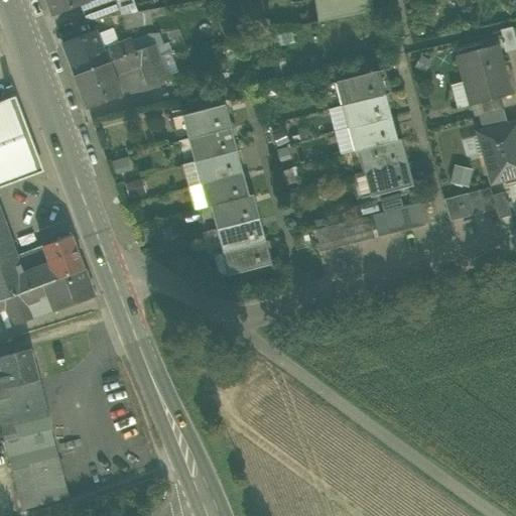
[(88,2),(87,0),(45,0),(51,15),(80,5),(88,2)]
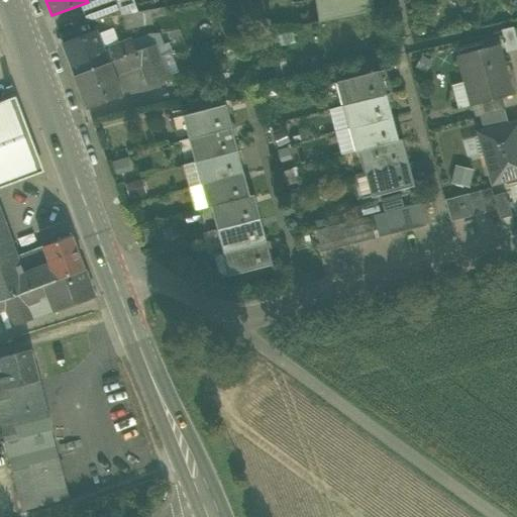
[(80,5),(86,23),(121,15),(116,0),(92,0),(88,2),(80,5)]
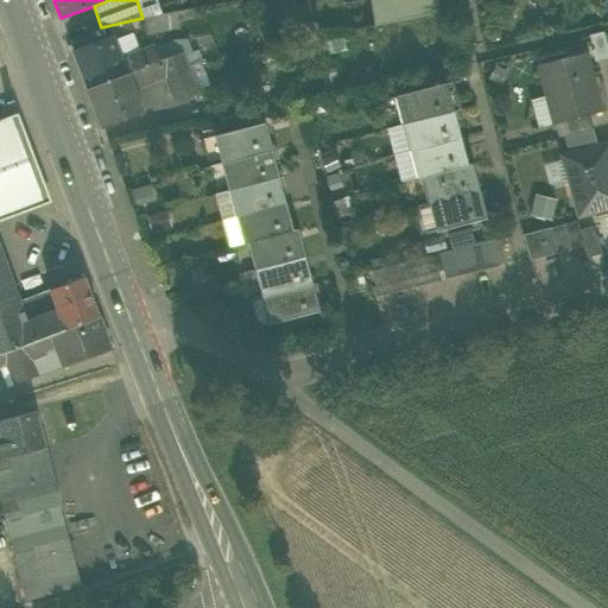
[(137,0),(143,18),(145,19),(163,16),(157,0),(137,0)]
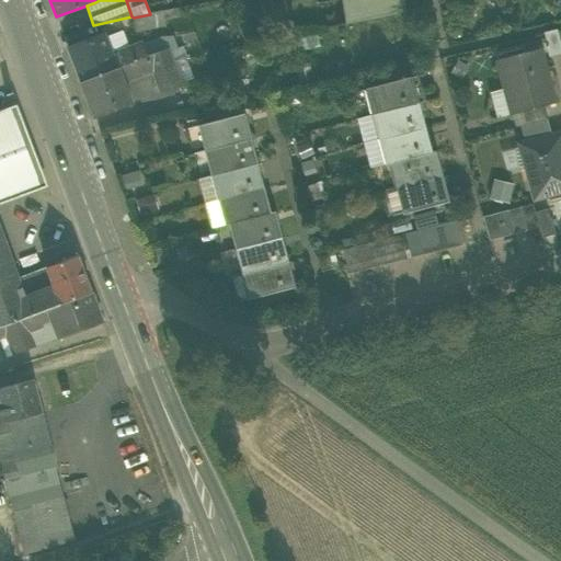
[(411,11),(409,0),(345,0),(351,24),(411,11)]
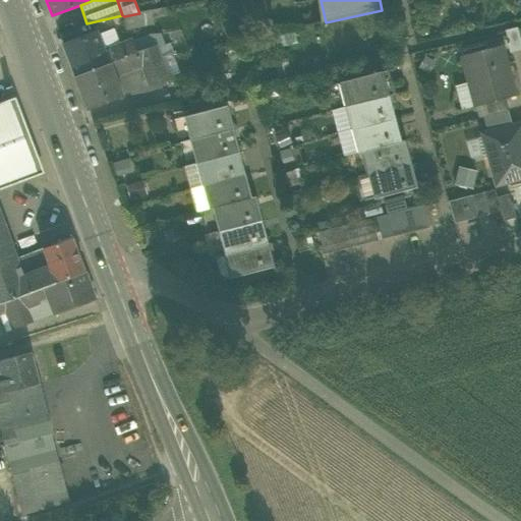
[(444,7),(425,3),(422,18),(441,22),(444,7)]
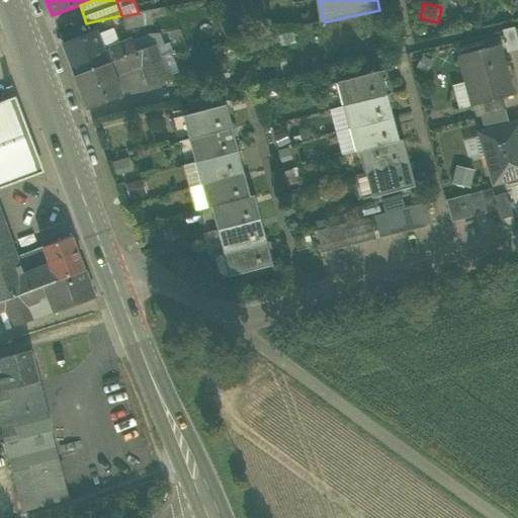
[(123,16),(125,30),(153,25),(150,11),(139,13),(123,16)]
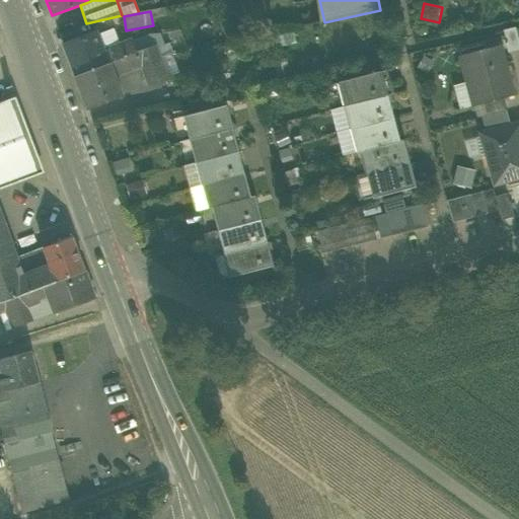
[(503,30),(508,52),(518,49),(518,42),(515,27),(503,30)]
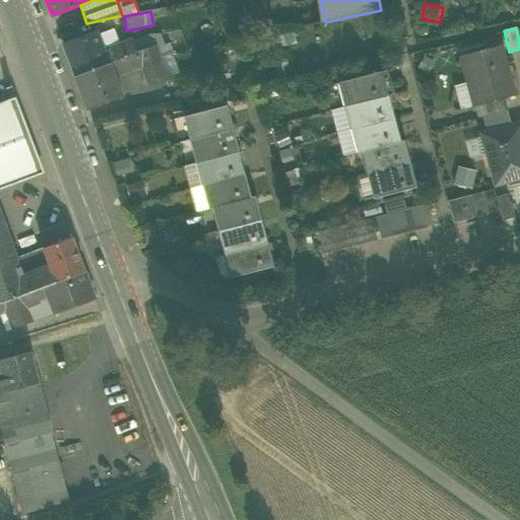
[(115,28),(96,36),(104,52),(121,45),(115,28)]
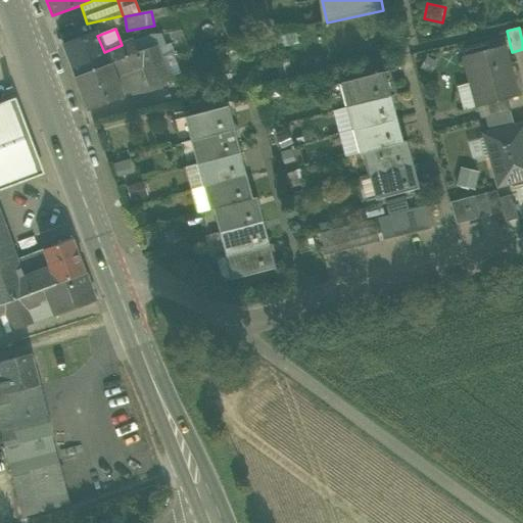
[(75,78),(109,64),(104,52),(97,36),(96,32),(61,45),(75,78)]
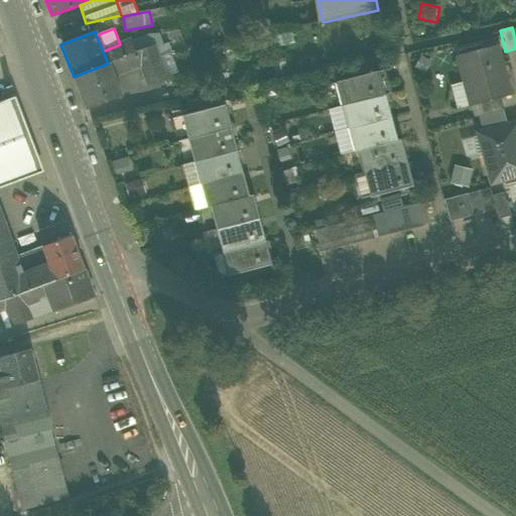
[(291,32),(267,37),(269,48),(293,43),(291,32)]
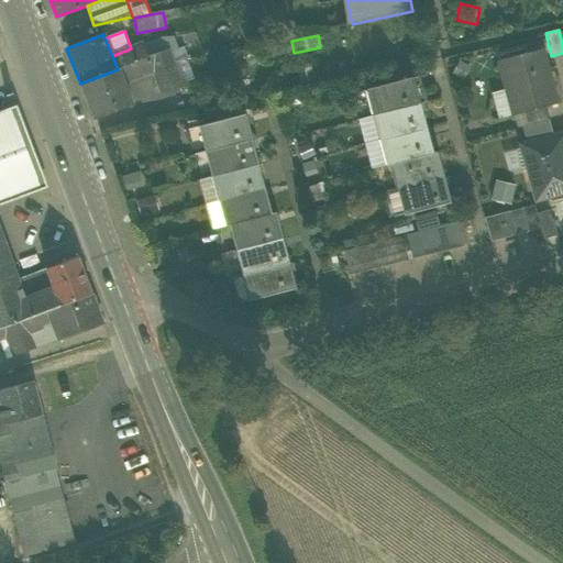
[(175,40),(164,41),(167,50),(169,55),(179,51),(178,48),(175,40)]
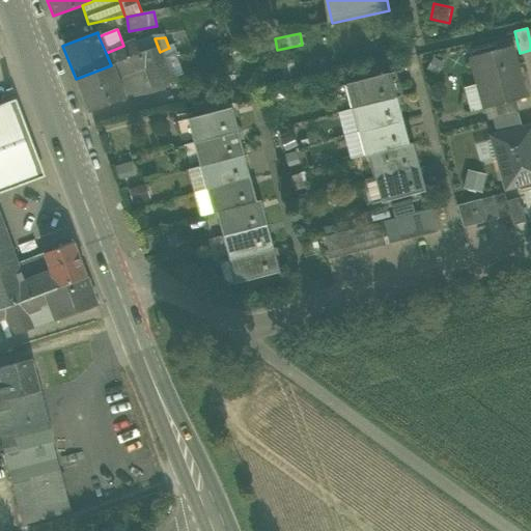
[(139,53),(158,47),(155,38),(136,46),(139,53)]
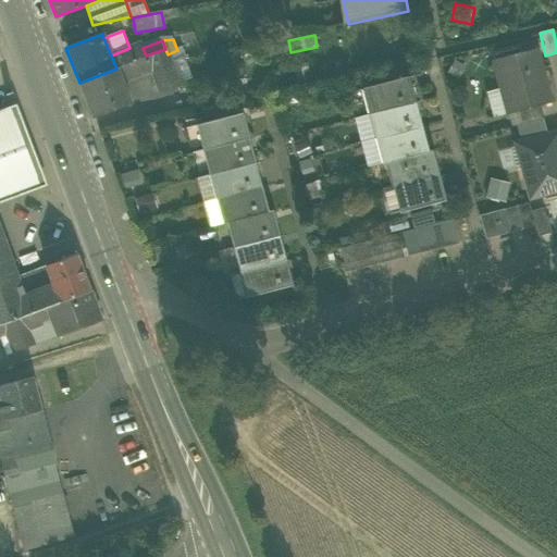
[(130,48),(111,56),(116,69),(147,57),(146,56),(143,48),(141,44),(130,48)]
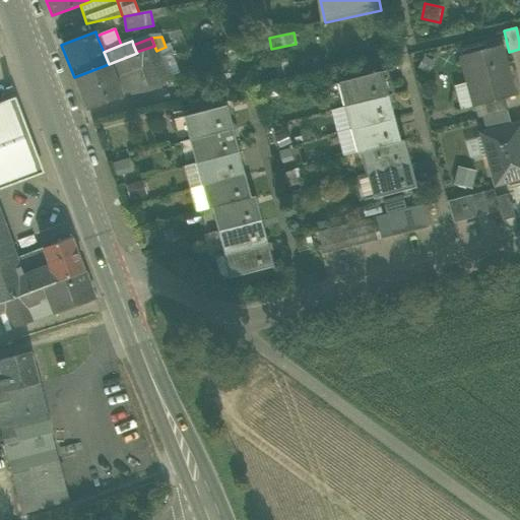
[(171,42),(165,45),(166,47),(156,51),(158,57),(173,54),(175,54),(171,42)]
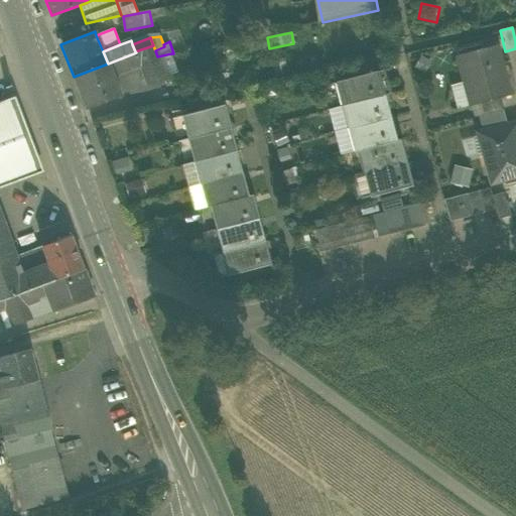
[(135,51),(136,52),(141,67),(148,86),(166,79),(165,77),(157,56),(155,50),(153,45),(135,51)]
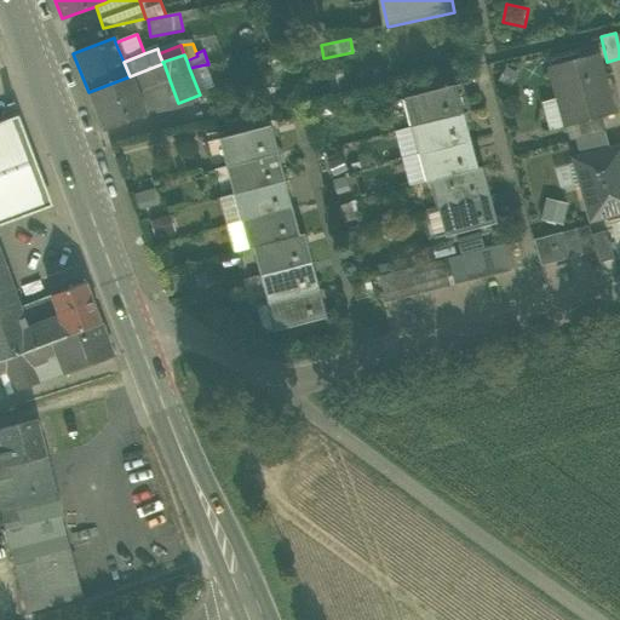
[(558,98),(566,127),(567,127),(601,118),(613,115),(596,55),(550,67),(558,98)]
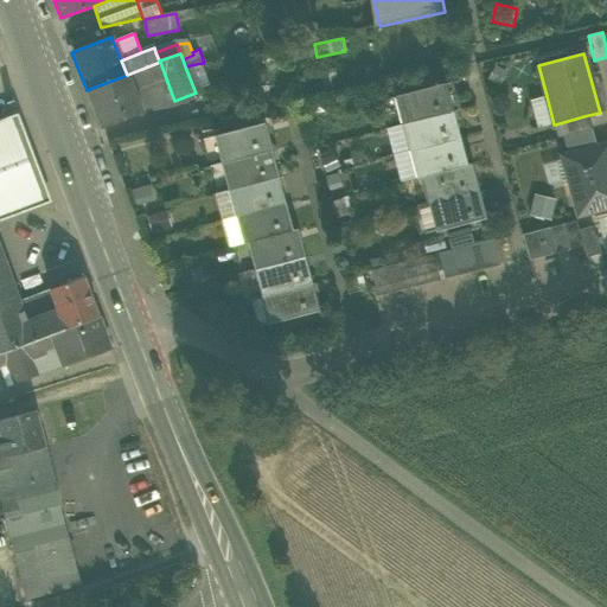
[(146,85),(166,78),(160,62),(127,75),(132,89),(146,85)]
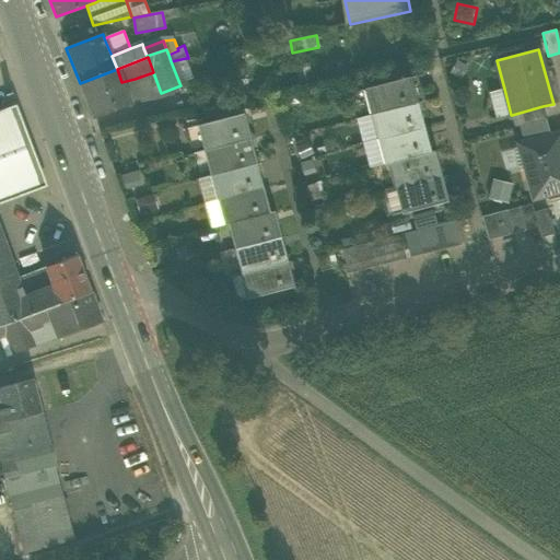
[(186,58),(171,61),(179,83),(194,78),(186,58)]
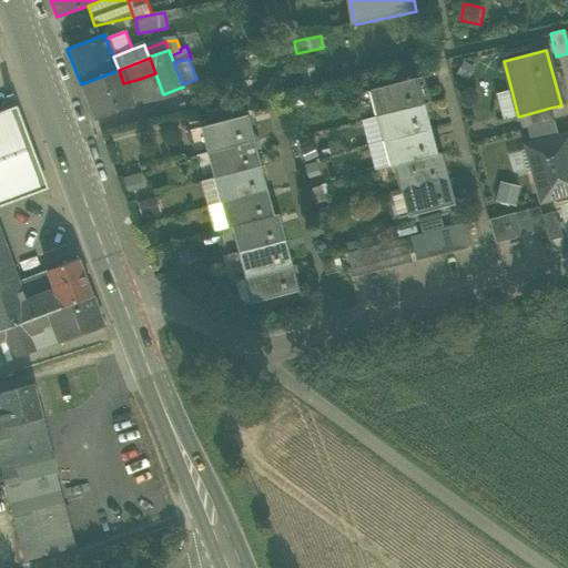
[(464,62),(457,74),(467,80),(474,68),(464,62)]
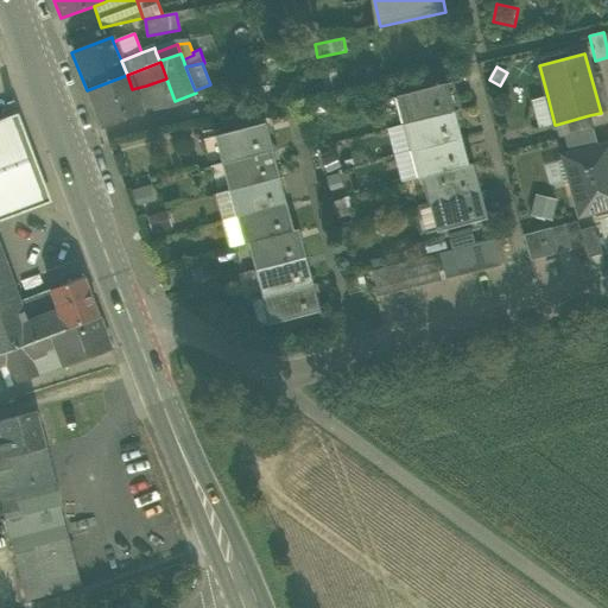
[(336,68),(318,73),(324,93),(342,87),(336,68)]
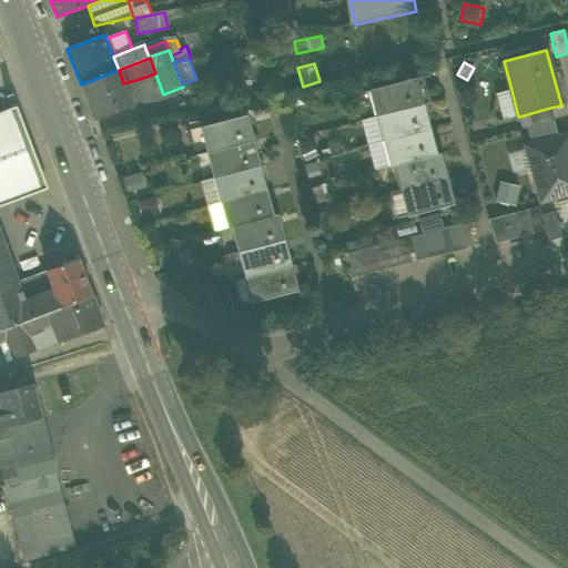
[(132,104),(123,83),(119,70),(81,84),(95,120),(132,104)]
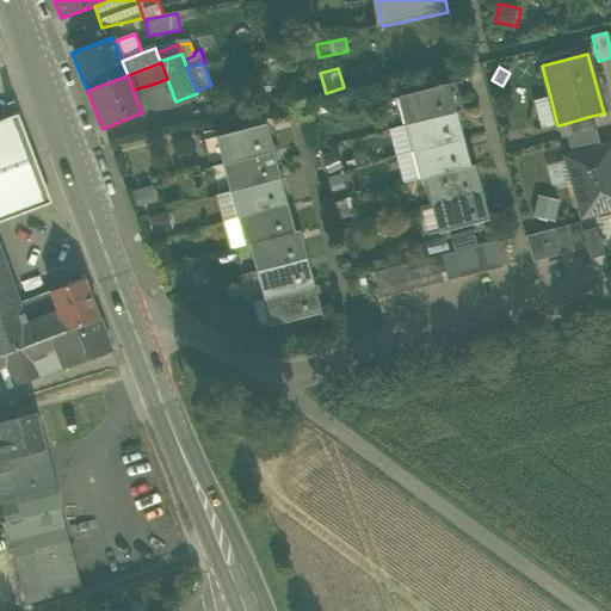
[(397,97),(405,125),(455,111),(448,84),(397,97)]
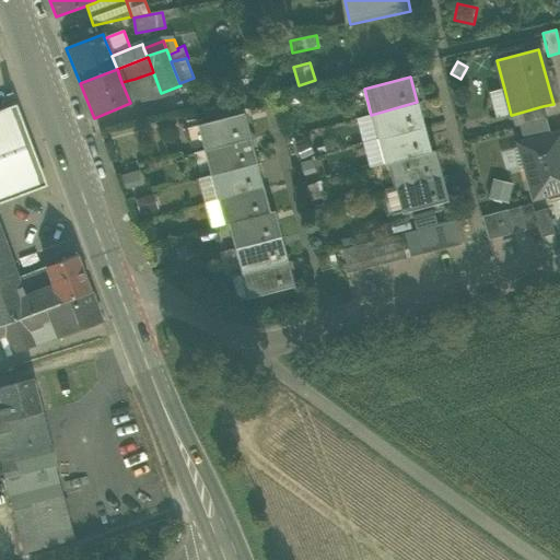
[(511,115),(504,89),(489,93),(496,119),(511,115)]
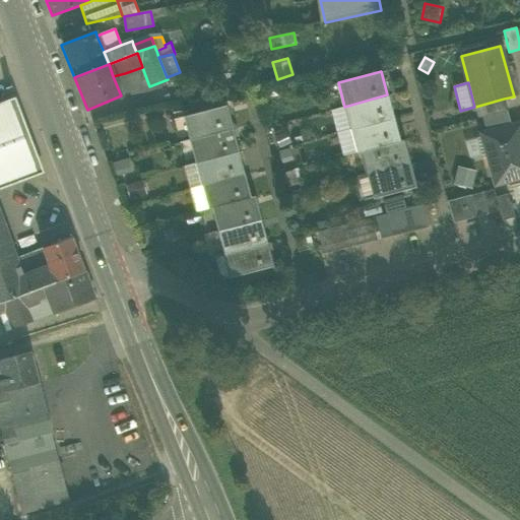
[(393,118),(387,94),(344,107),(350,129),(393,118)]
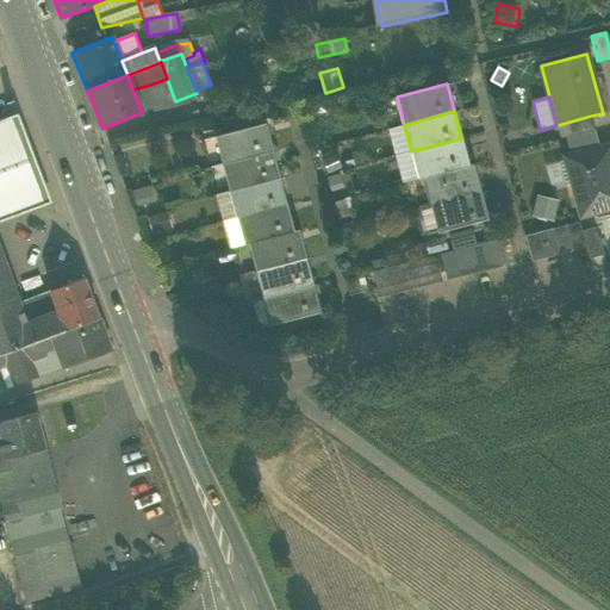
[(561,138),(566,137),(595,130),(591,116),(558,125),(561,138)]
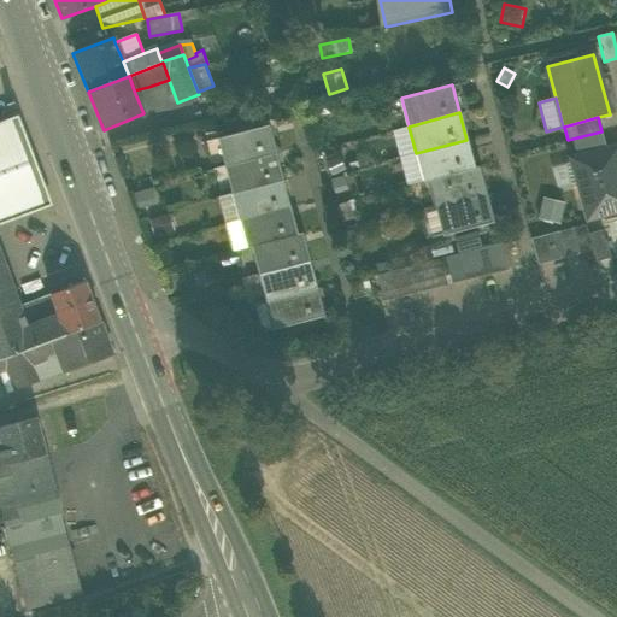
[(13,119),(46,207),(52,205),(19,118),(13,119)]
